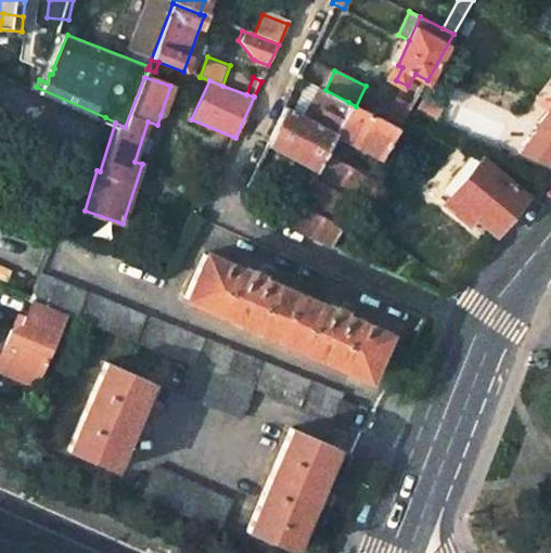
[(325,90),(308,81),(295,110),(334,130),(348,102),(325,90)]
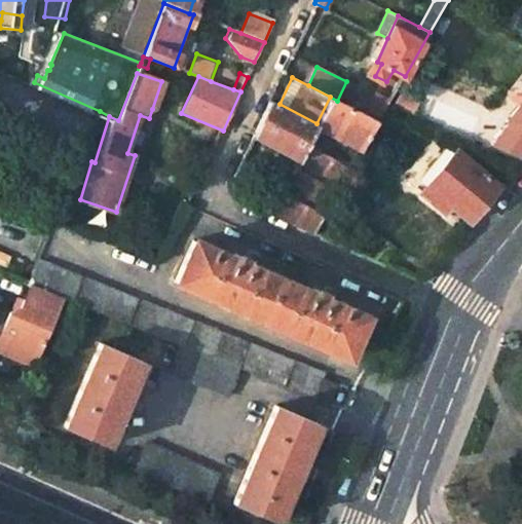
[(392,99),(378,91),(366,115),(378,121),(392,99)]
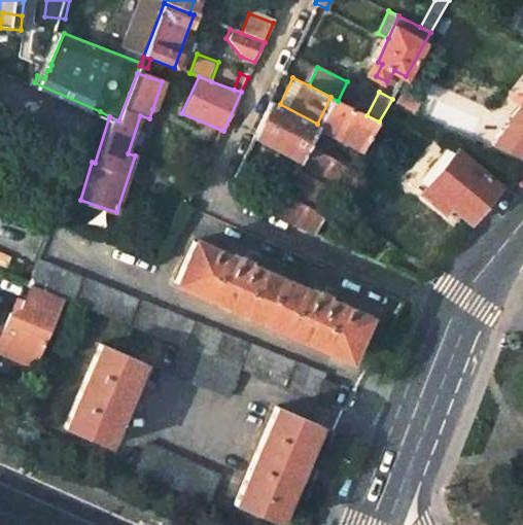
[(419,103),(404,95),(396,108),(414,115),(419,103)]
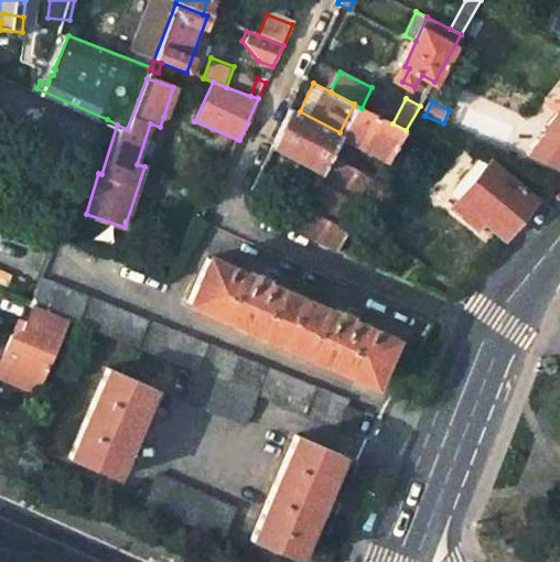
[(362,108),(354,104),(340,132),(337,136),(388,162),(406,130),(392,123),(362,108)]
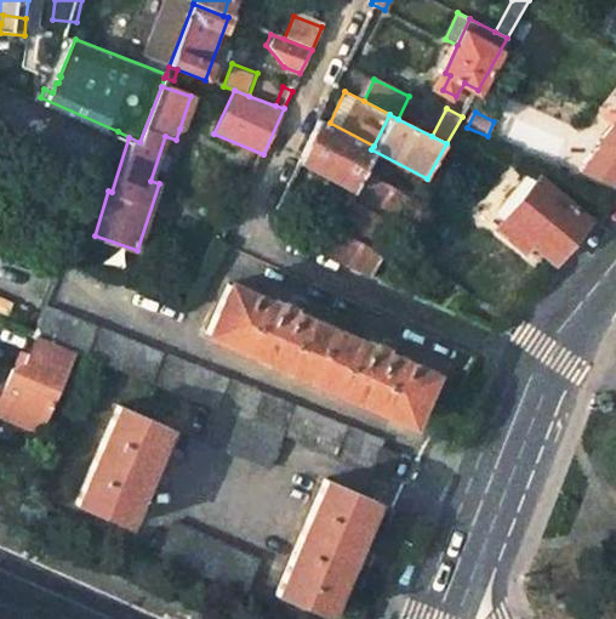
[(330,123),(319,117),(284,192),(303,203),(336,220),(364,165),(371,149),(374,146),(330,123)]
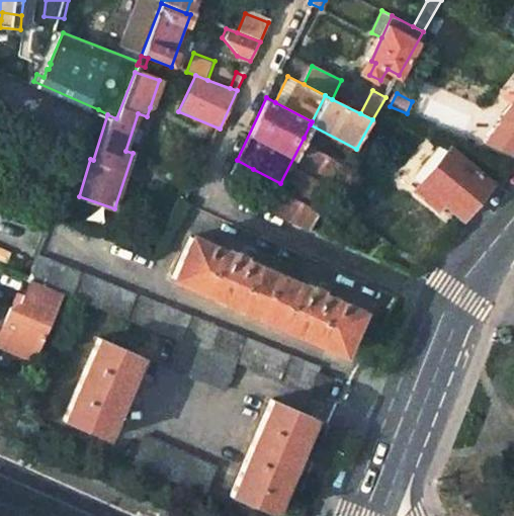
[(513,105),(505,116),(509,119),(490,143),(513,153),(513,105)]
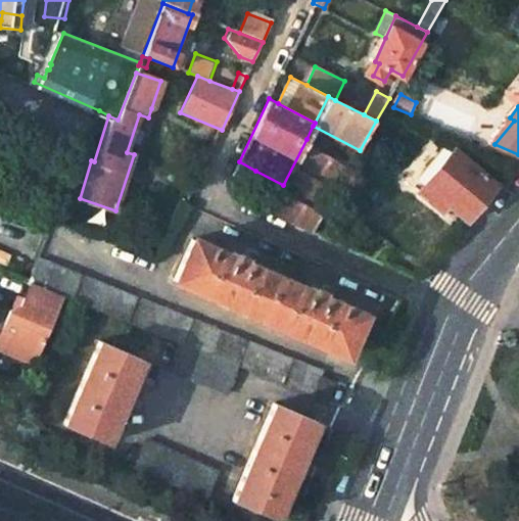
[(351,163),(307,139),(283,185),(271,211),(314,230),(351,163)]
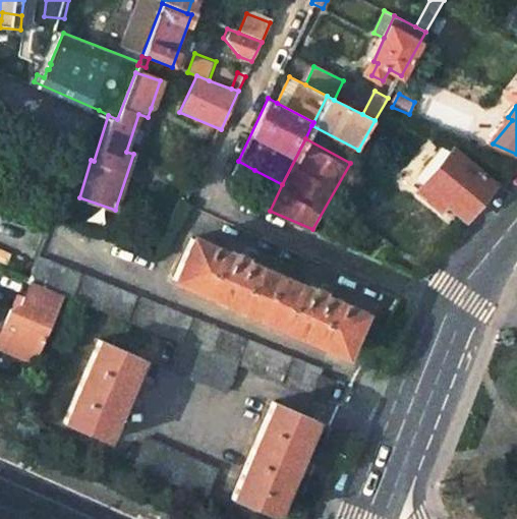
[(494,185),(453,151),(418,191),(440,211),(446,205),(455,213),(465,221),(494,185)]
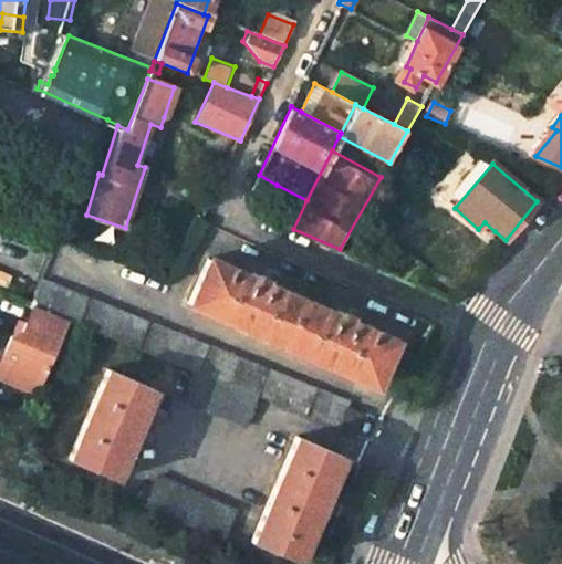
[(277,185),(259,175),(248,201),(251,212),(283,225),(287,218),(282,216),(284,211),(268,204),(277,185)]
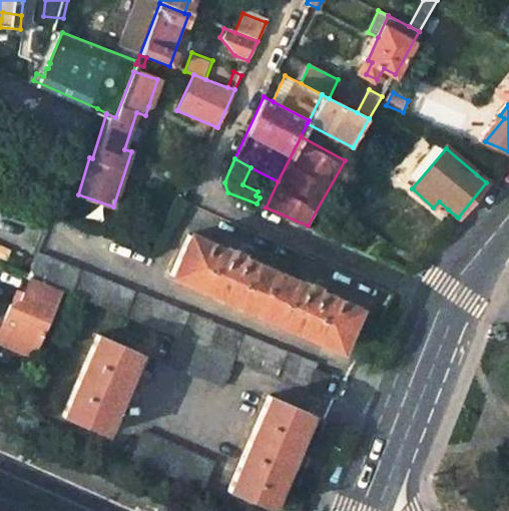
[(273,273),(188,234),(169,276),(340,351),(357,311),(273,273)]
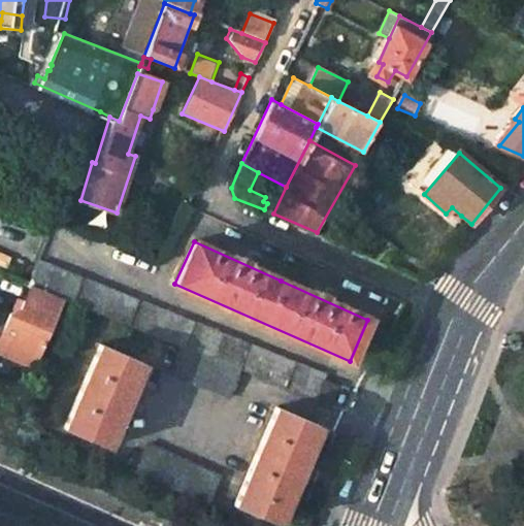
[(155,251),(143,245),(137,256),(151,262),(155,251)]
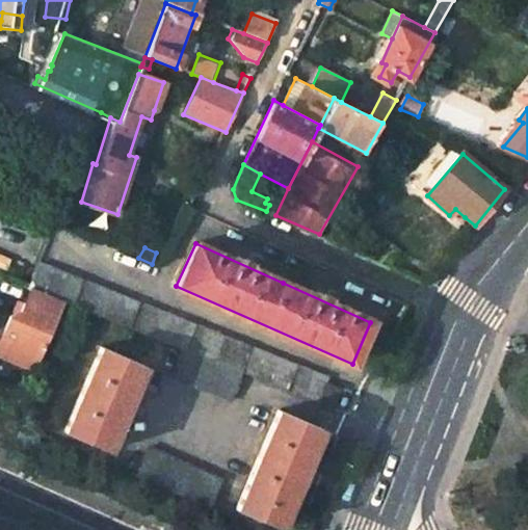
[(331,380),(43,263),(32,288),(44,292),(67,300),(88,309),(186,348),(245,373),(336,411),(344,391),(331,380)]
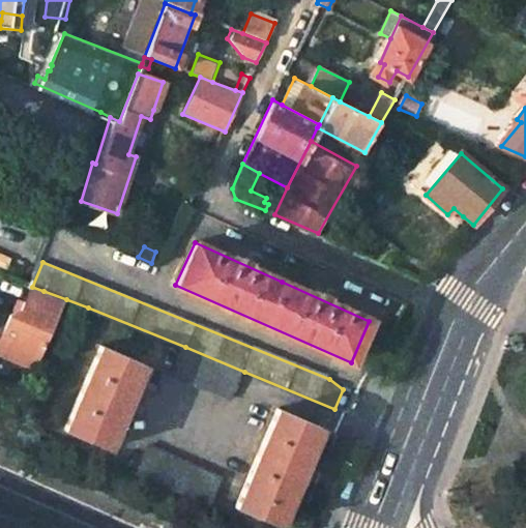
[(66,299),(44,291),(37,305),(31,303),(26,313),(12,315),(1,339),(0,341),(0,356),(21,364),(44,356),(66,299)]
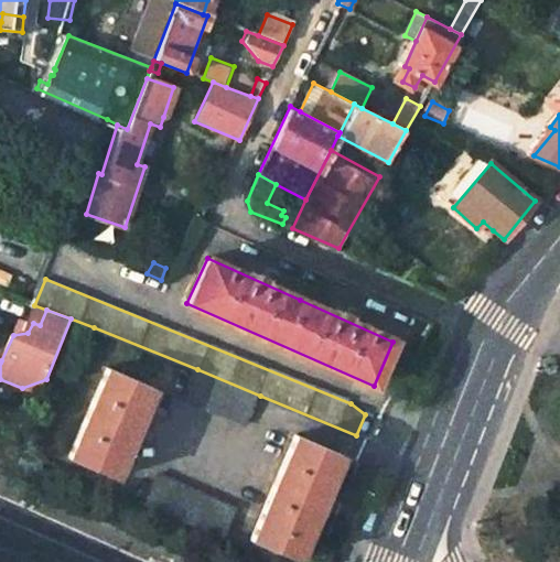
[(0,359),(1,360),(13,335),(0,330),(0,359)]
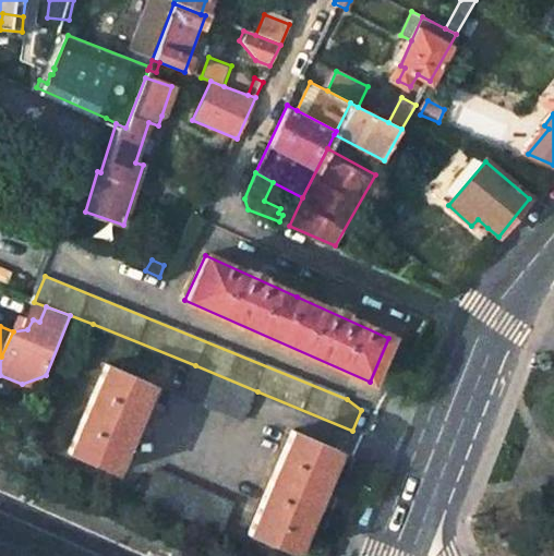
[(154,386),(109,366),(70,454),(116,474),(154,386)]
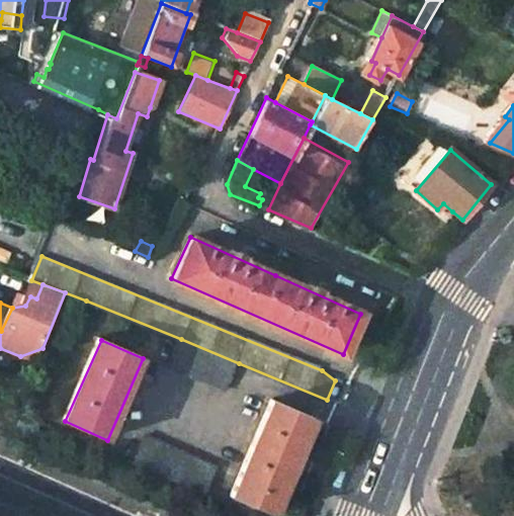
[(34,365),(43,348),(20,356),(34,365)]
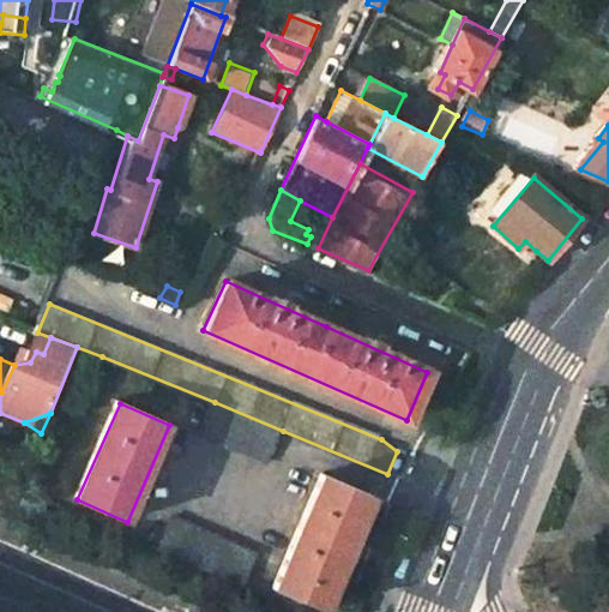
[(374,498),(324,477),(273,589),(323,611),(349,555),(374,498)]
